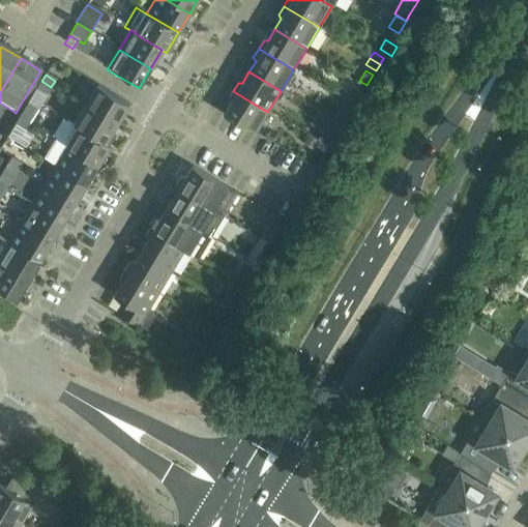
[(37,87),(48,93),(51,87),(41,81),(37,87)]
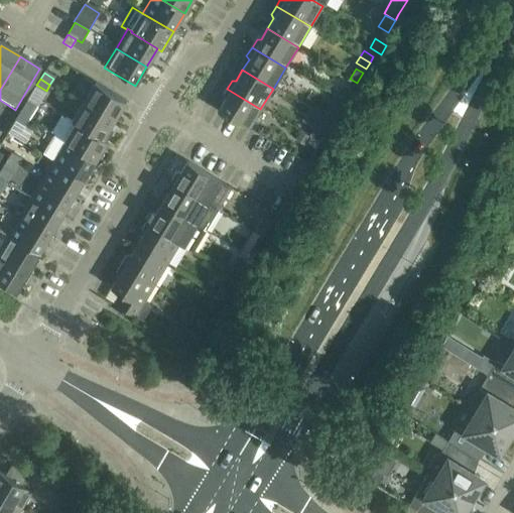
[(124,103),(94,85),(82,104),(113,123),(124,103)]
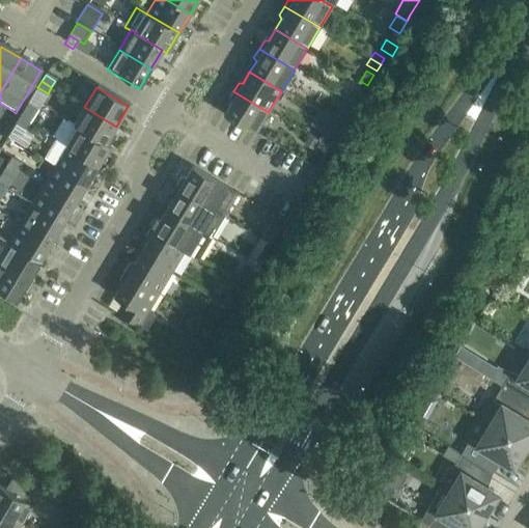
[(223,115),(254,135),(268,112),(233,91),(228,100),(230,104),(223,115)]
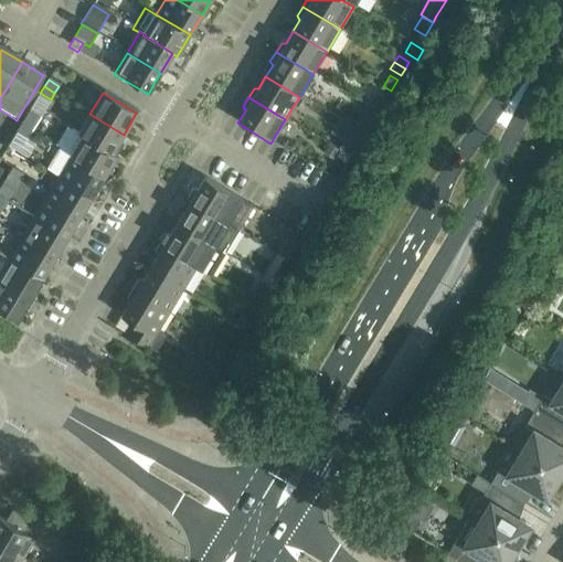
[(381,107),(371,101),(367,107),(378,114),(381,107)]
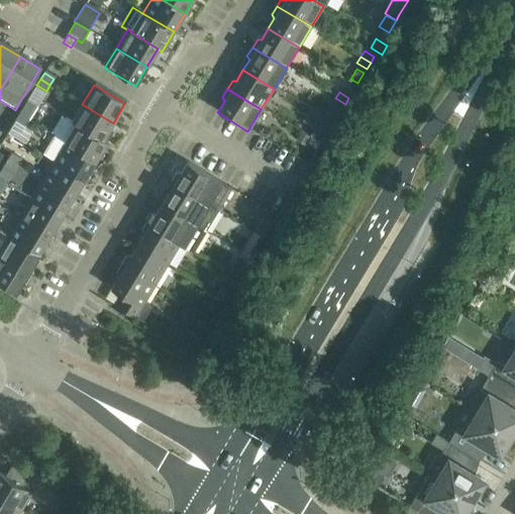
[(331,104),(341,110),(345,104),(335,98),(331,104)]
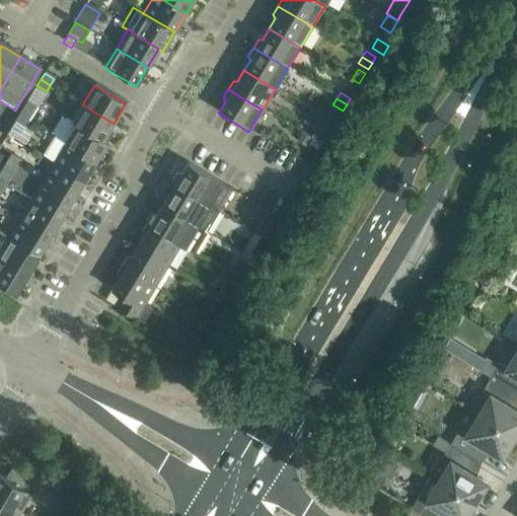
[(35,108),(26,103),(18,117),(27,123),(35,108)]
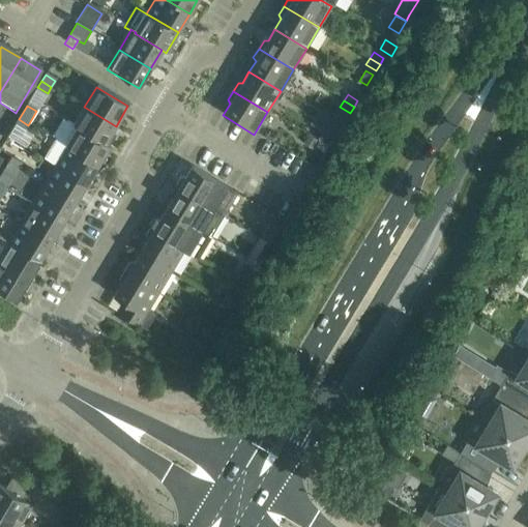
[(72,126),(71,127),(76,129),(77,128),(104,145),(105,144),(116,126),(84,107),(72,126)]
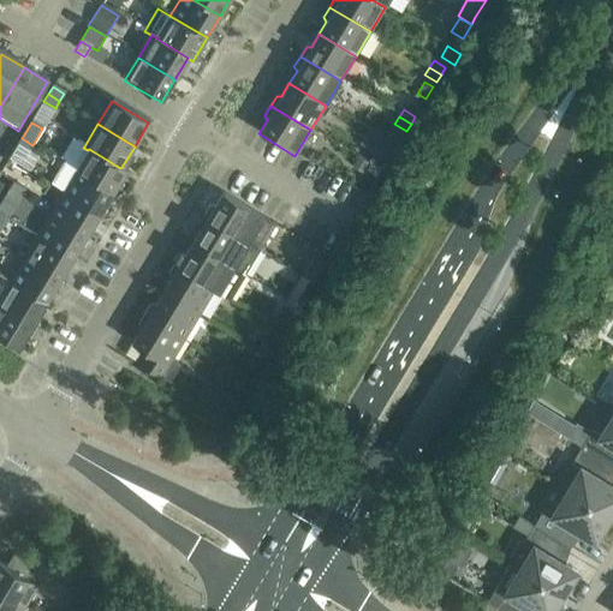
[(33,145),(22,138),(9,161),(19,168),(33,145)]
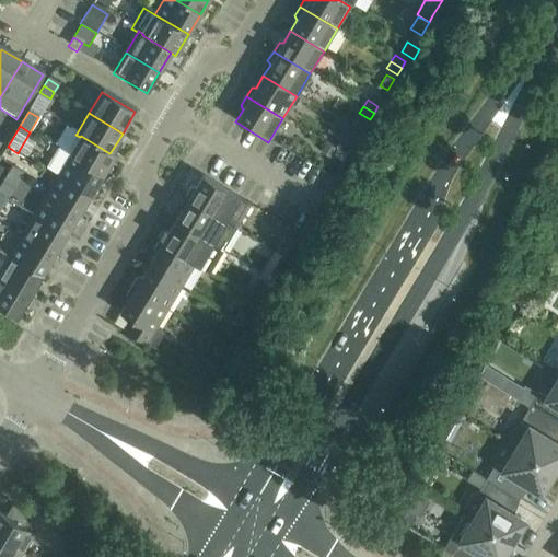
[(77,134),(69,128),(57,149),(102,176),(115,155),(111,152),(109,153),(81,136),(80,137),(76,135),(77,134)]
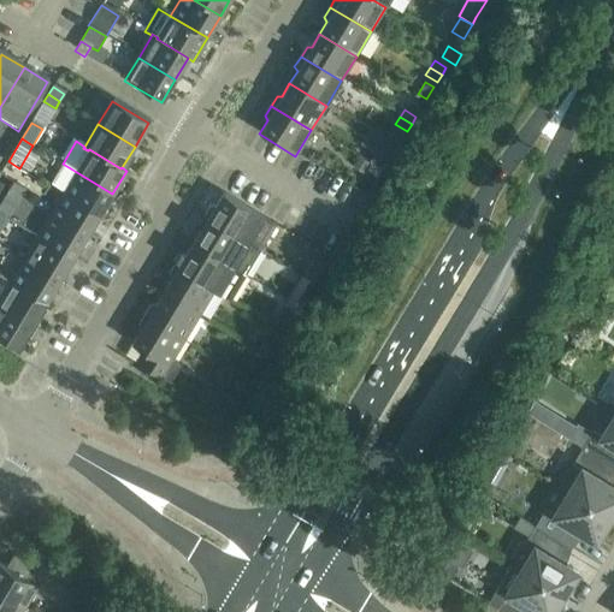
[(358,159),(352,168),(361,174),(367,166),(358,159)]
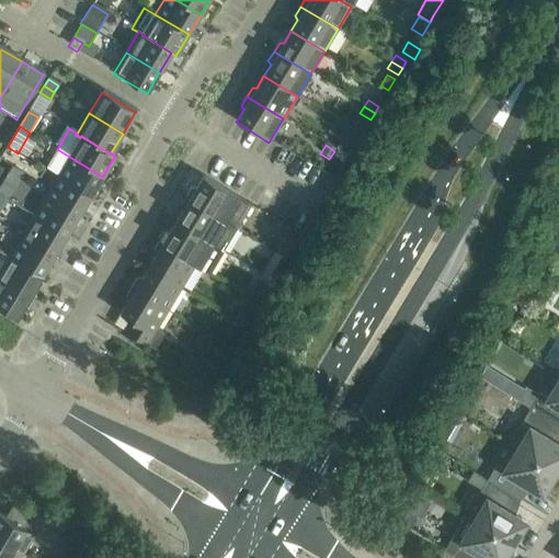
[(45,170),(57,177),(90,197),(102,177),(57,149),(45,170)]
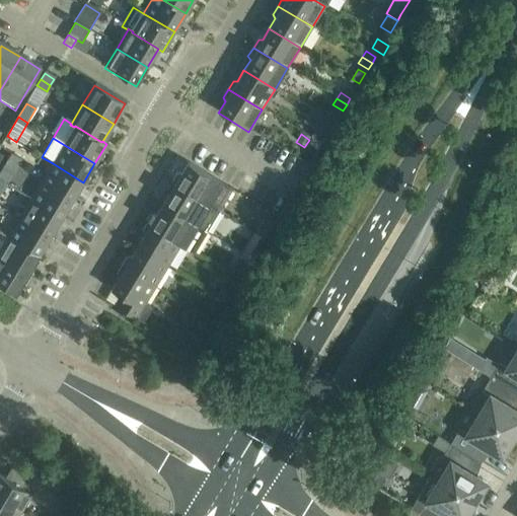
[(308,146),(317,152),(321,146),(311,140),(308,146)]
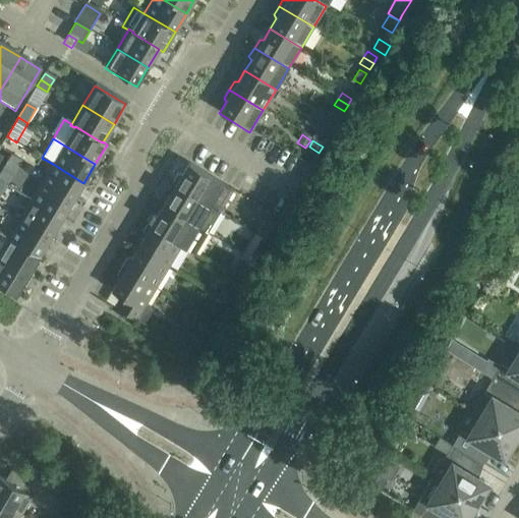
[(20,162),(10,156),(6,162),(16,168),(20,162)]
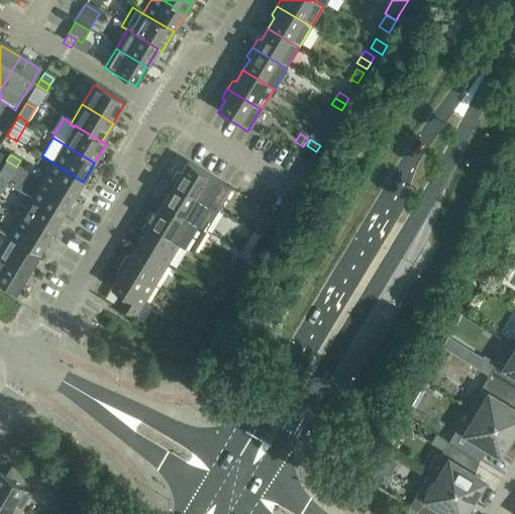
[(16,167),(6,161),(0,171),(0,177),(7,182),(16,167)]
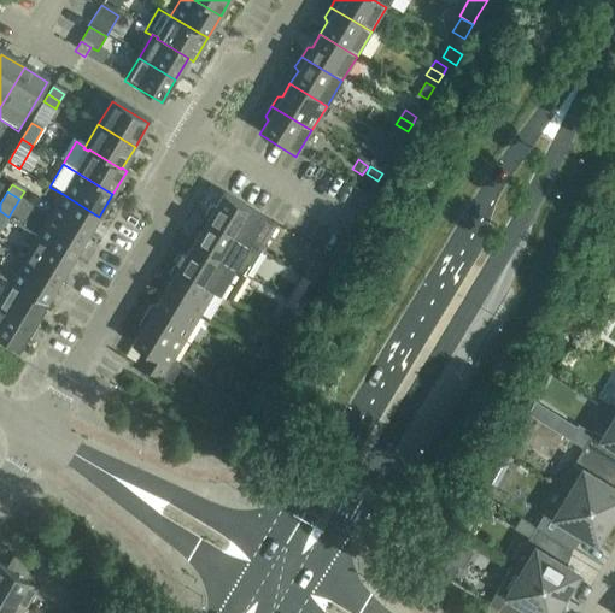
[(99,217),(63,194),(48,217),(86,239),(99,217)]
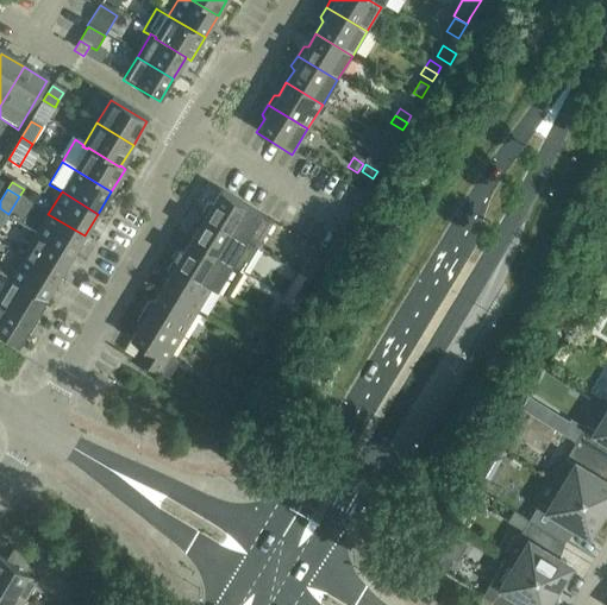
[(219,193),(211,206),(206,206),(200,216),(254,249),(269,224),(219,193)]
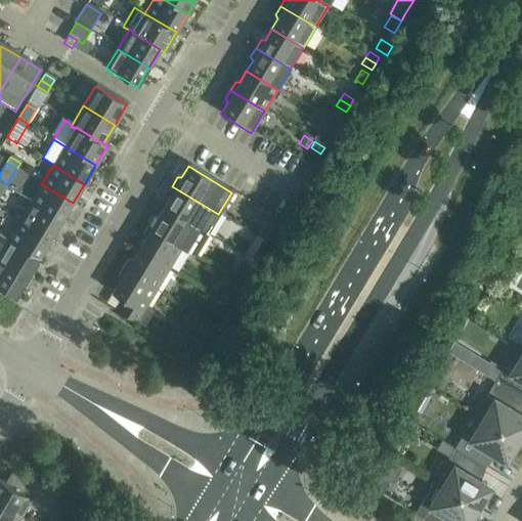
[(73,203),(41,184),(30,204),(61,222),(73,203)]
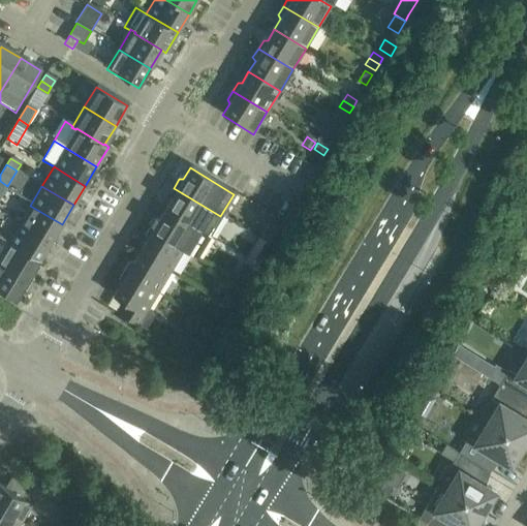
[(168,196),(171,200),(164,211),(207,238),(220,216),(174,188),(168,196)]
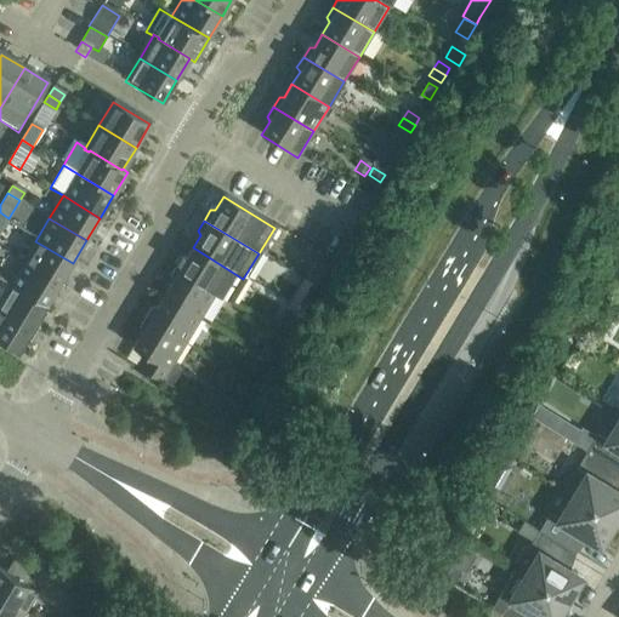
[(73,263),(35,241),(22,263),(58,285),(73,263)]
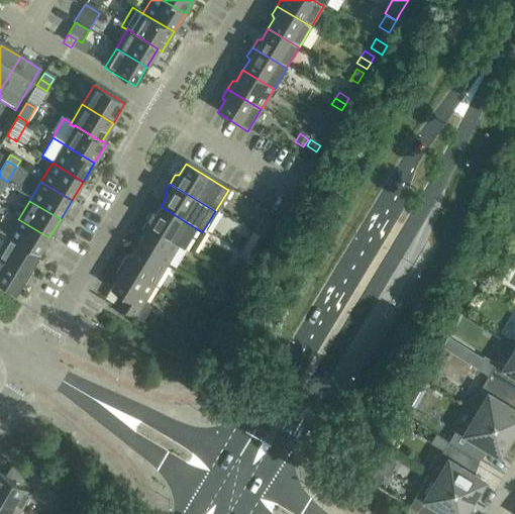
[(153,217),(149,217),(144,225),(179,245),(190,252),(202,232),(161,206),(153,217)]
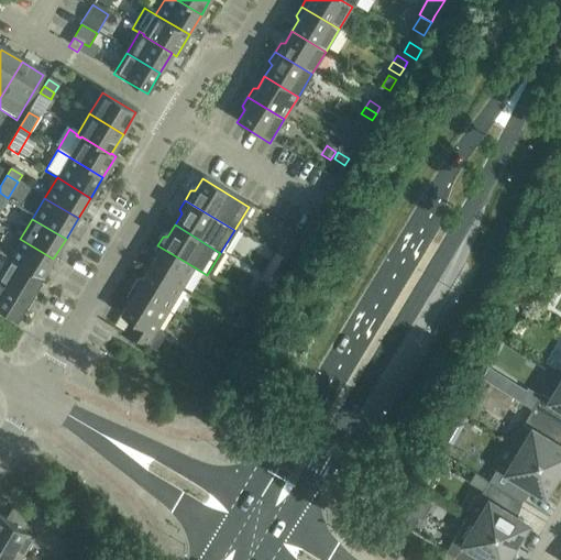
[(53,259),(20,239),(8,260),(41,280),(53,259)]
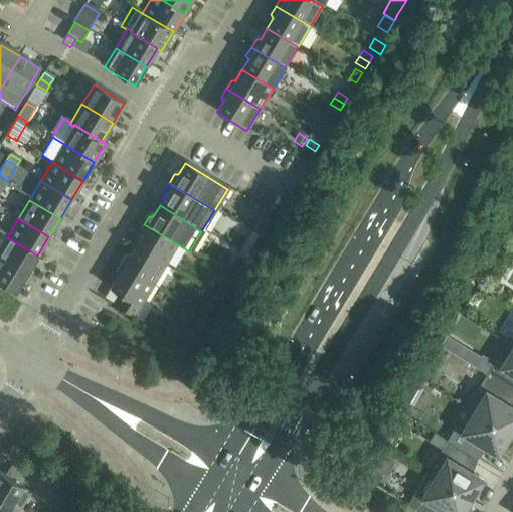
[(269,226),(260,221),(252,233),(262,239),(269,226)]
